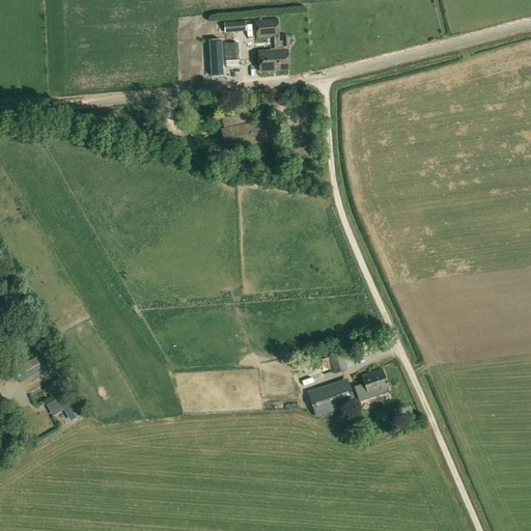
[(270,50),(270,52),(257,53),(259,71),(291,68),(290,51),(284,51),(283,47),(286,47),(289,47),(289,35),(281,36),(281,42),(279,42),(278,20),(255,21),(256,38),(274,37),(275,49),(270,50)]
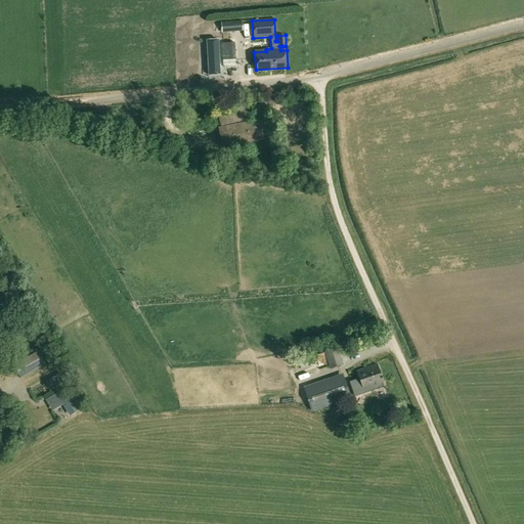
[(221,23),(222,33),(243,31),(242,20),(221,23)]
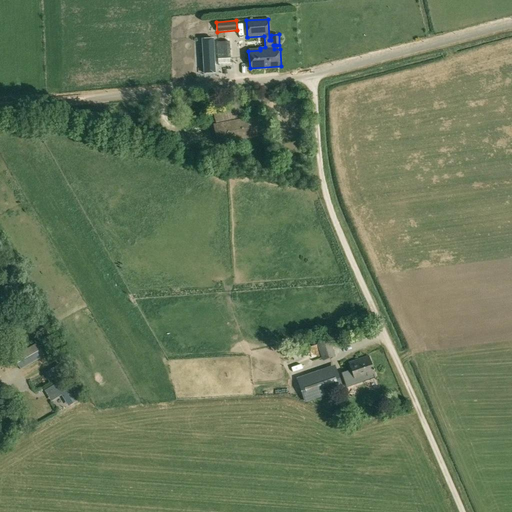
[(230,41),(216,41),(216,44),(203,44),(204,64),(216,63),(217,58),(230,58),(230,41)]
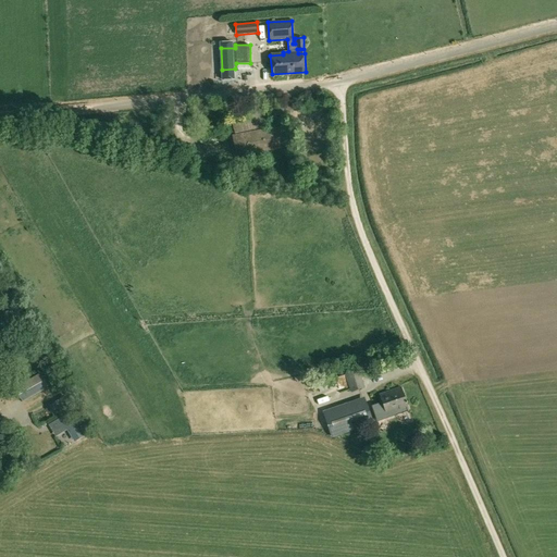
[(295,121),(293,112),(291,101),(239,113),(242,124),(233,125),(235,134),(295,121)]
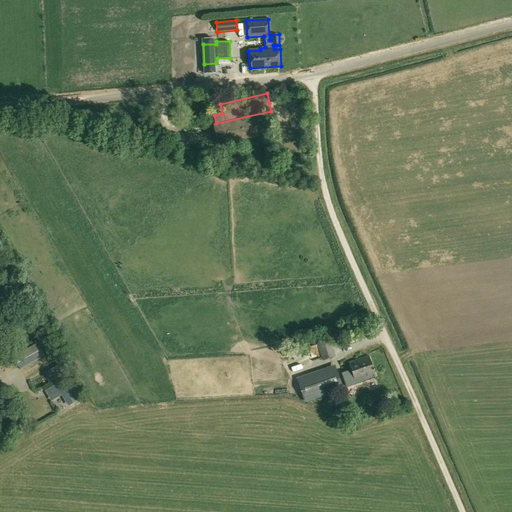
[(266,134),(262,115),(213,125),(217,144),(266,134)]
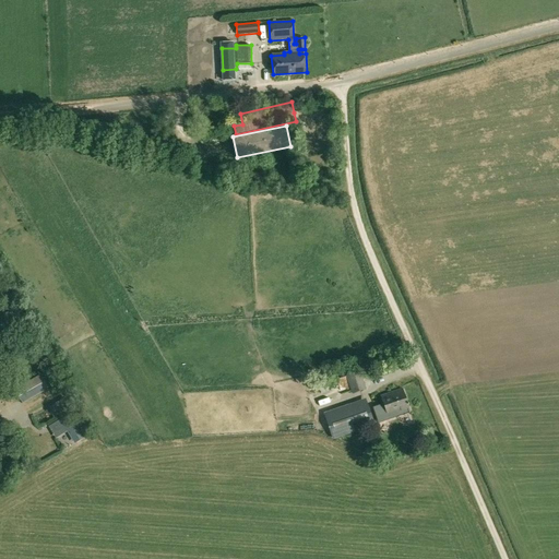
[(105,139),(114,141),(116,132),(107,130),(105,139)]
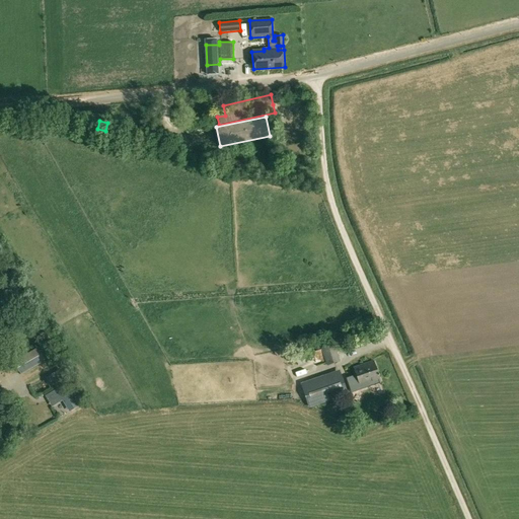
[(217,170),(233,174),(236,162),(219,158),(217,170)]
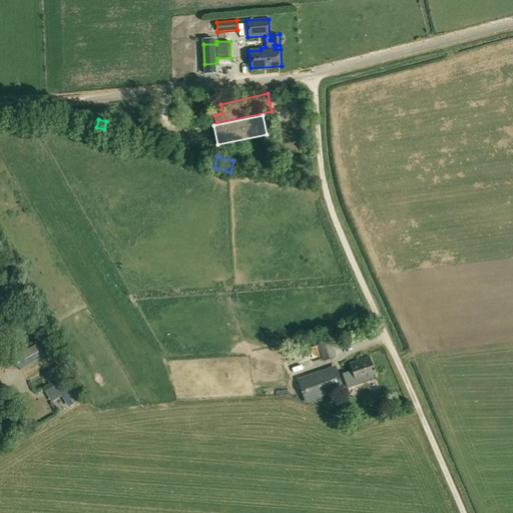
[(318,344),(324,362),(337,358),(331,340),(318,344)]
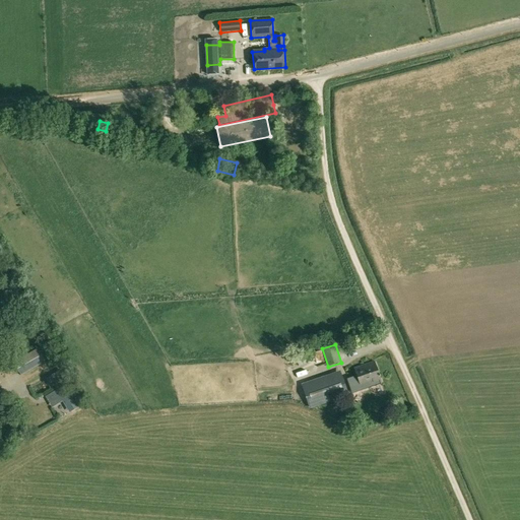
[(21,376),(50,360),(41,345),(13,363),(21,376)]
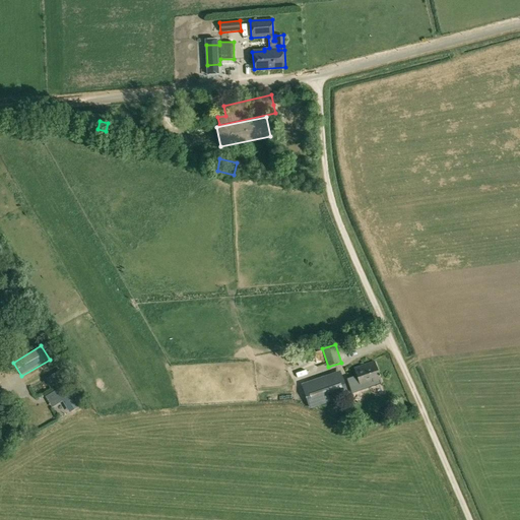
[(0,361),(0,367),(3,372),(9,369),(4,360),(0,361)]
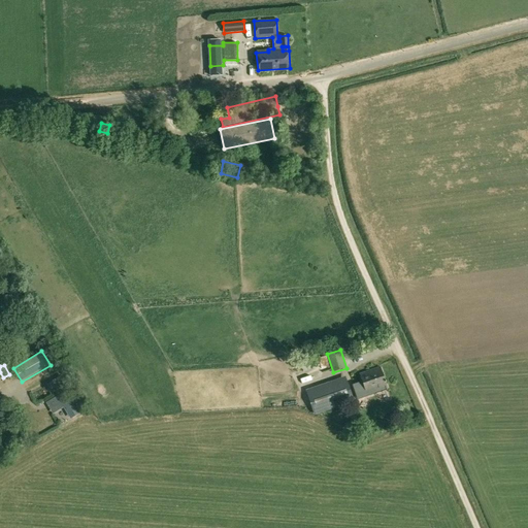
[(388,389),(380,367),(359,374),(366,393),(380,389),(380,391),(388,389)]
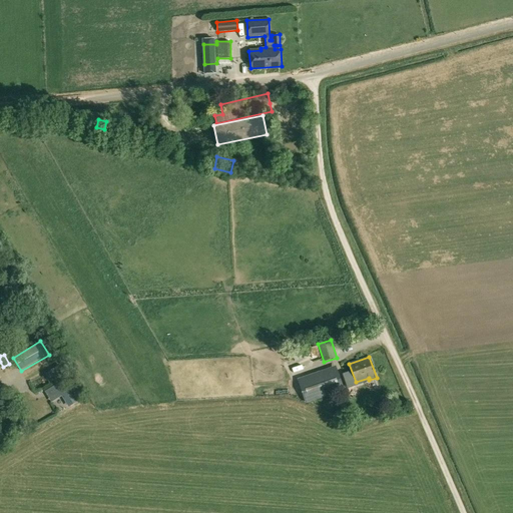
[(44,374),(50,384),(64,377),(58,366),(44,374)]
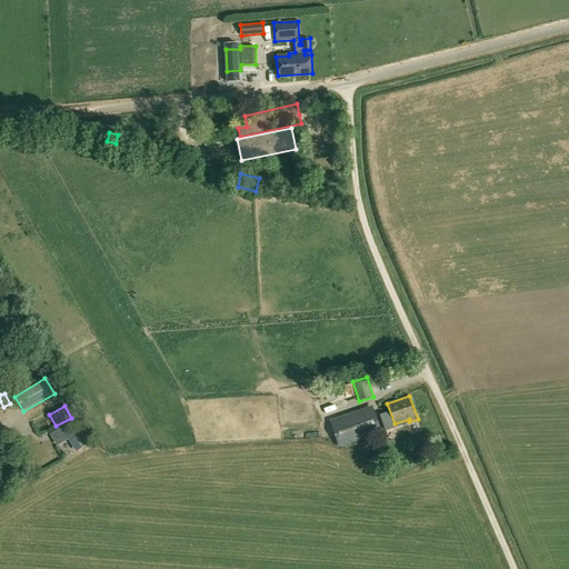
[(337,443),(337,445),(375,431),(367,408),(329,421),(337,443)]
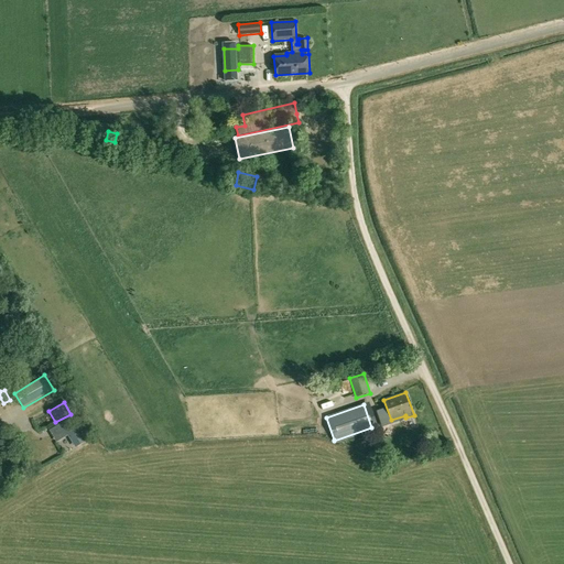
[(69,420),(51,432),(56,440),(66,434),(74,446),(75,446),(76,446),(80,443),(82,442),(82,441),(69,420)]
